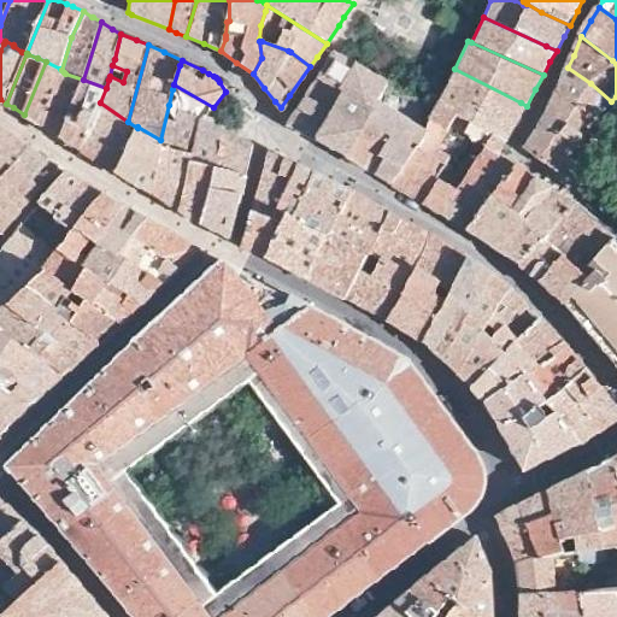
[(60,69),(46,62),(24,115),(33,119),(42,125),(64,72),(62,70),(60,69)]
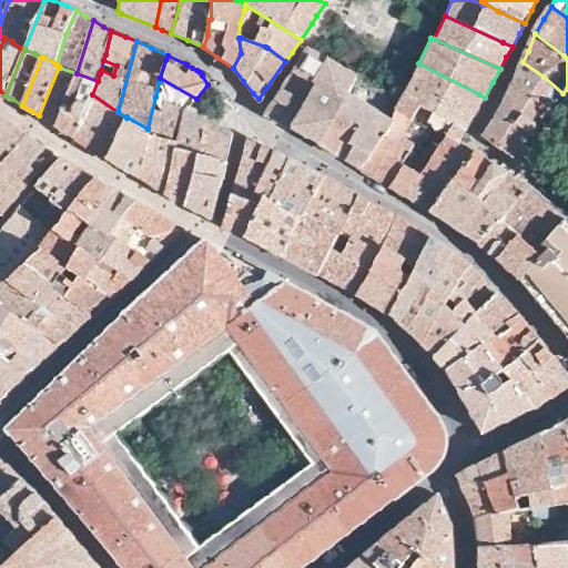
[(556,101),(563,93),(544,77),(523,62),(518,73),(513,85),(551,107),(556,101)]
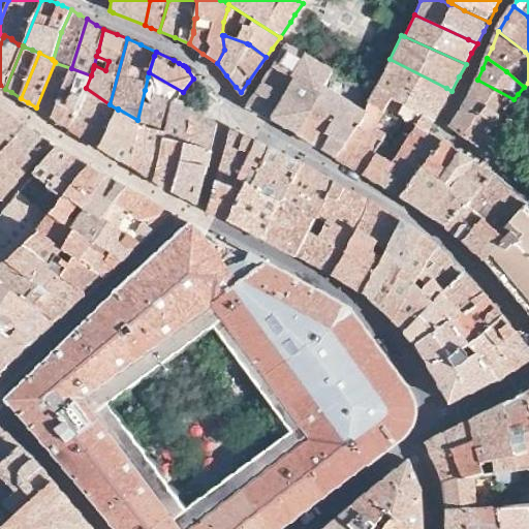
[(390,59),(383,70),(375,89),(376,90),(370,102),(384,111),(391,98),(421,115),(417,120),(432,127),(439,115),(452,91),(446,88),(390,59)]
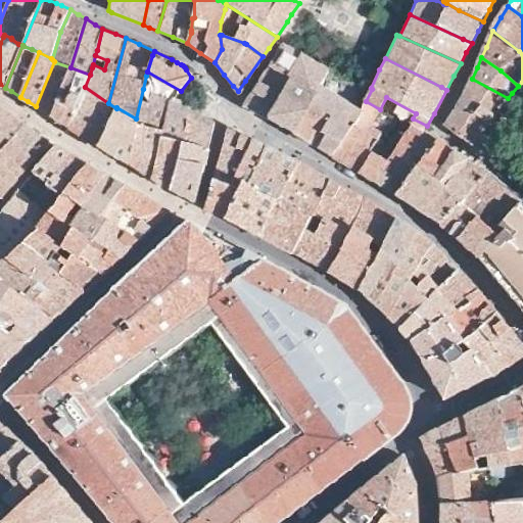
[(54,61),(36,106),(43,109),(52,115),(70,67),(55,62),(54,61)]
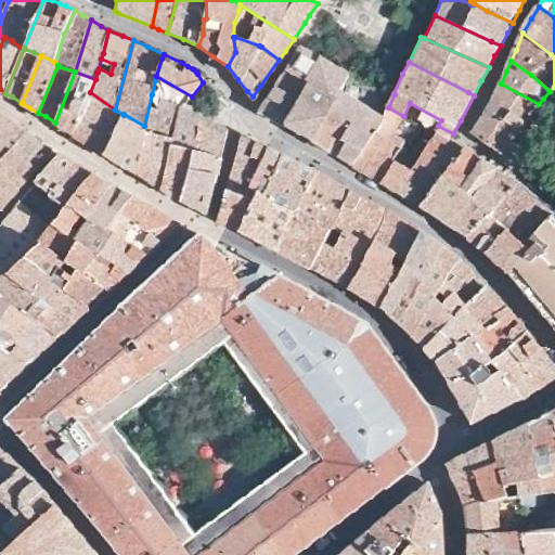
[(299,101),(310,82),(289,69),(281,80),(276,88),(299,101)]
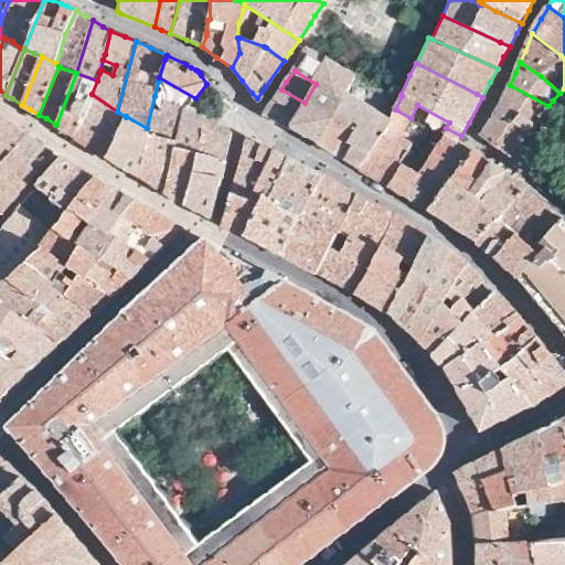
[(97,81),(76,73),(56,125),(63,129),(75,136),(78,127),(81,119),(88,104),(87,104),(92,94),(97,81)]
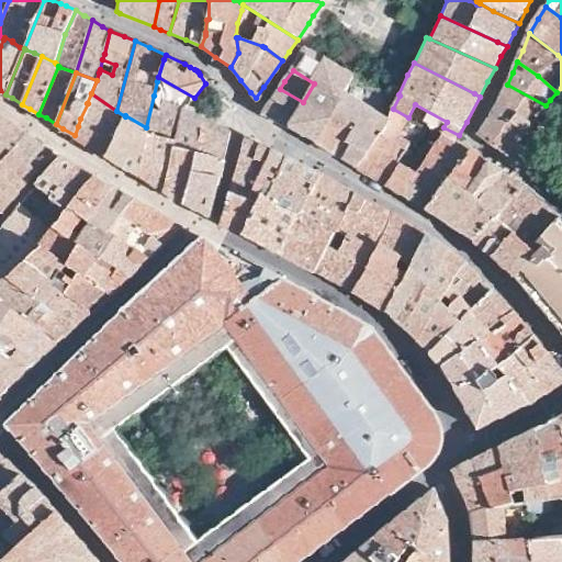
[(154,96),(184,110),(190,103),(194,98),(158,77),(157,81),(154,96)]
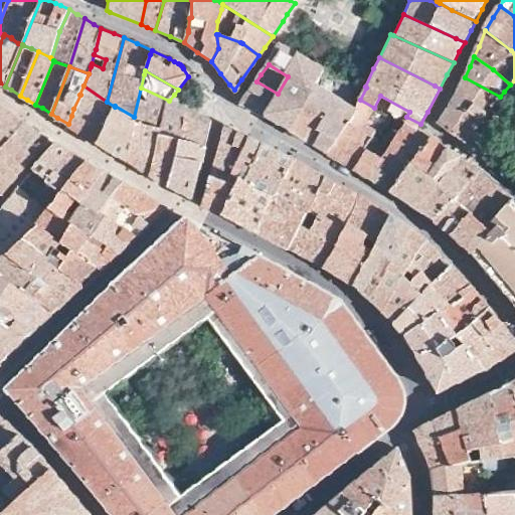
[(337,79),(323,72),(305,101),(291,129),(311,141),(330,152),(352,166),(360,171),(371,178),(378,167),(382,159),(365,147),(375,130),(366,123),(374,109),(374,108),(360,100),(359,99),(354,107),(351,105),(350,104),(350,103),(350,102),(358,87),(353,84),(351,87),(337,79)]
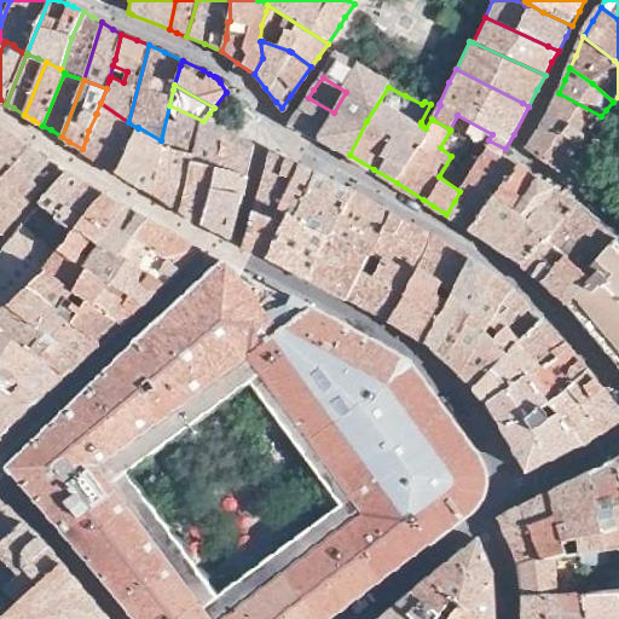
[(579,143),(601,116),(559,93),(548,117),(531,149),(557,169),(579,143)]
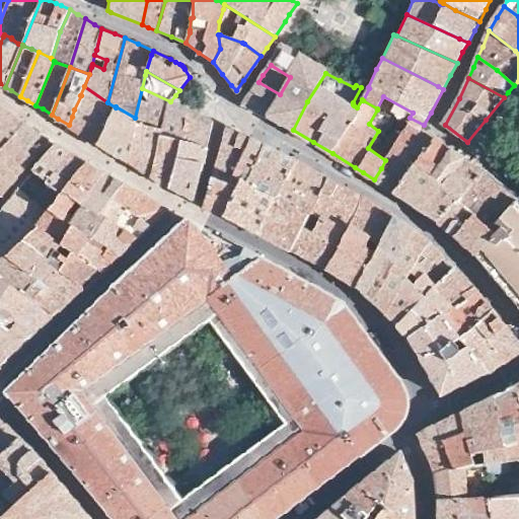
[(280,94),(258,82),(251,93),(245,102),(245,103),(246,104),(254,108),(267,116),(280,94)]
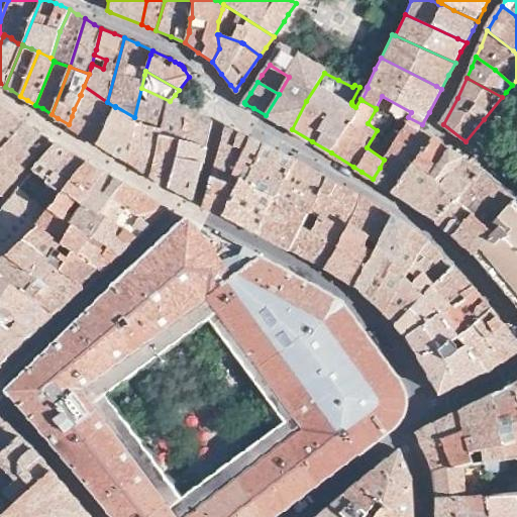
[(72,116),(69,124),(83,132),(97,141),(115,107),(107,102),(84,86),(80,95),(81,95),(74,109),(72,116)]
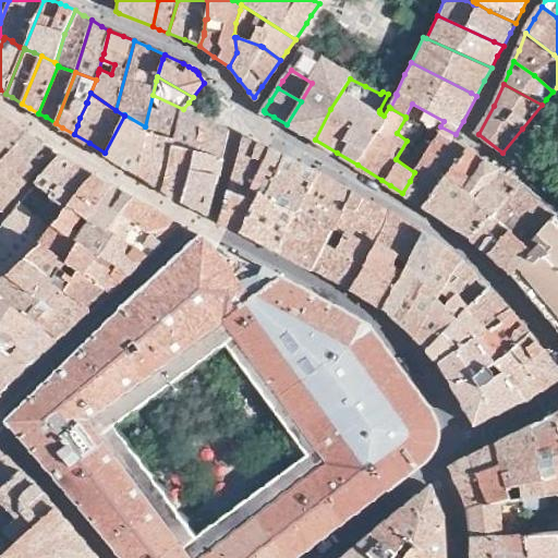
[(177,138),(184,109),(183,109),(153,95),(145,126),(148,129),(148,131),(177,138)]
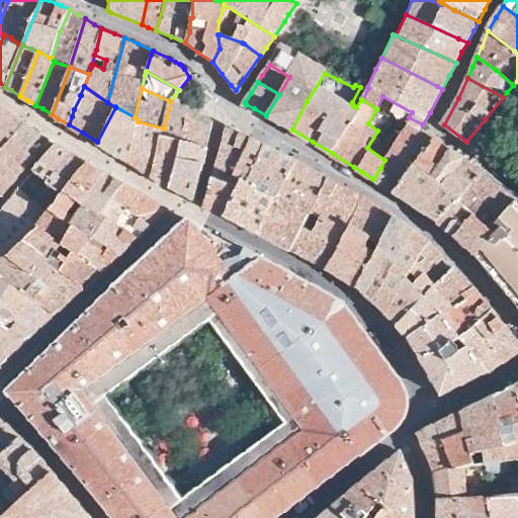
[(382,96),(376,108),(376,109),(405,125),(409,117),(412,112),(382,96)]
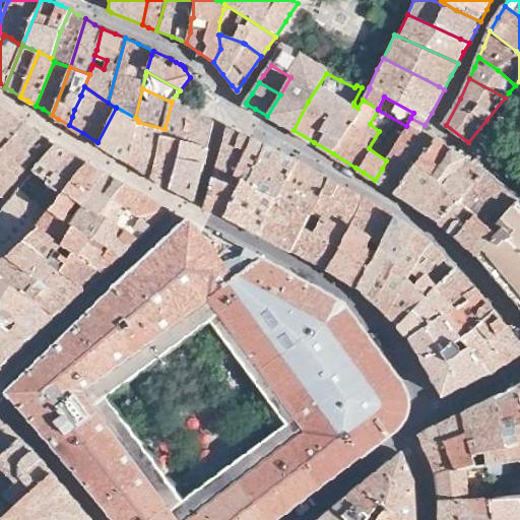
[(182,139),(208,146),(214,122),(197,114),(172,102),(165,129),(163,134),(182,139)]
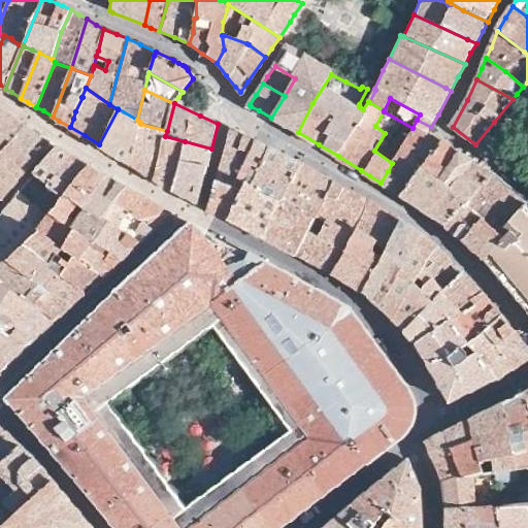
[(118,109),(99,144),(114,153),(132,163),(135,147),(140,124),(140,122),(137,120),(118,108),(118,109)]
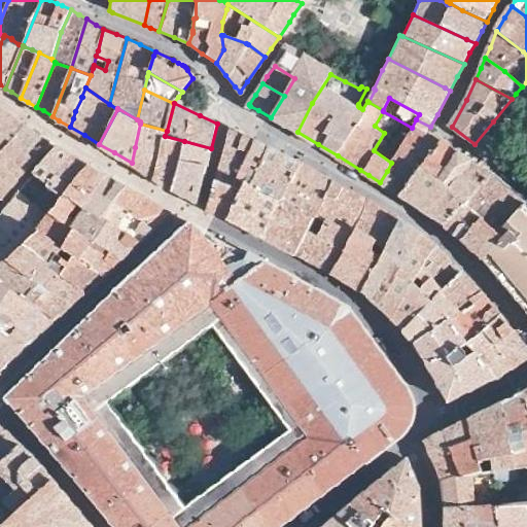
[(412,128),(383,111),(375,126),(384,133),(374,150),(391,163),(412,128)]
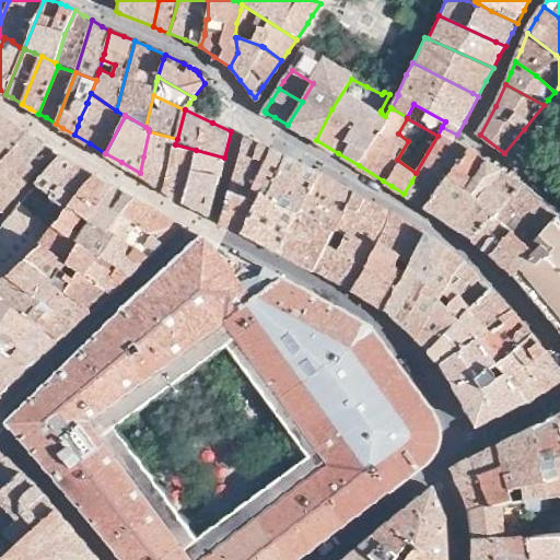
[(9,121),(0,130),(0,163),(4,159),(26,133),(26,132),(19,127),(9,121)]
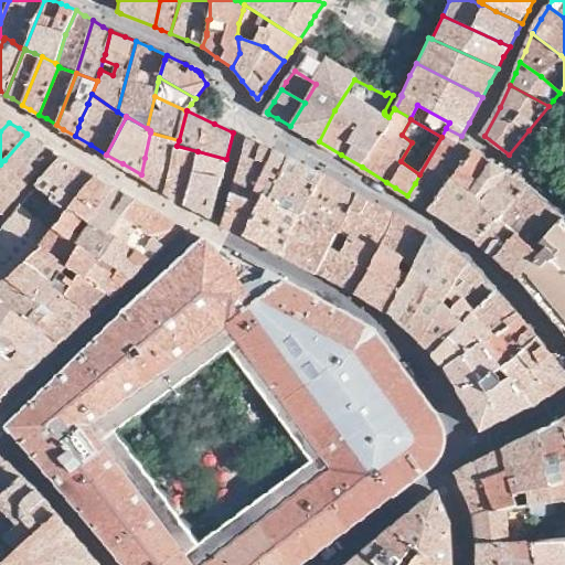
[(415,183),(407,195),(417,202),(428,209),(472,149),(466,145),(459,140),(461,136),(446,128),(441,137),(419,174),(415,183)]
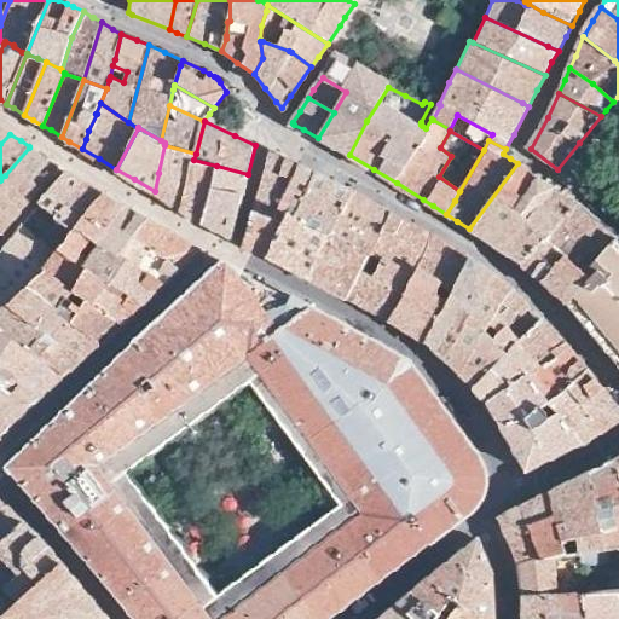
[(167,198),(180,207),(194,160),(196,154),(165,145),(158,173),(155,191),(167,198)]
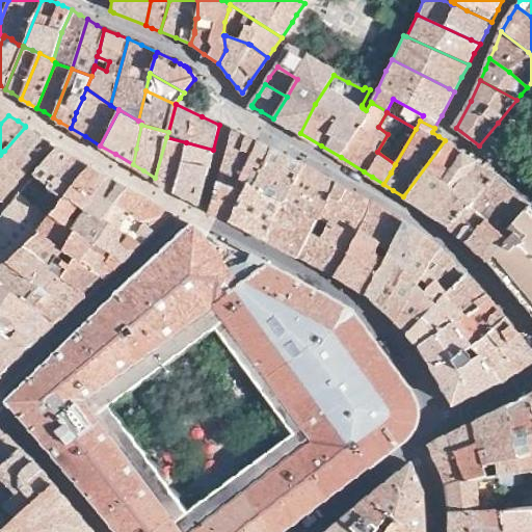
[(25,127),(4,151),(26,171),(44,150),(50,142),(41,136),(25,126),(25,127)]
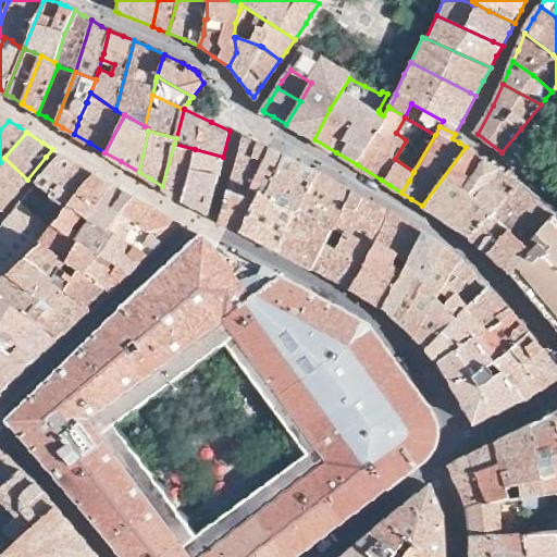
[(243,137),(227,190),(247,197),(252,180),(259,164),(269,149),(257,144),(243,137)]
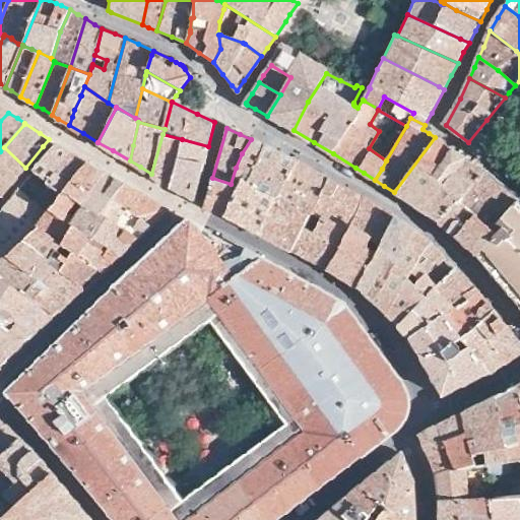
[(160,178),(171,184),(178,159),(182,139),(163,134),(151,174),(160,178)]
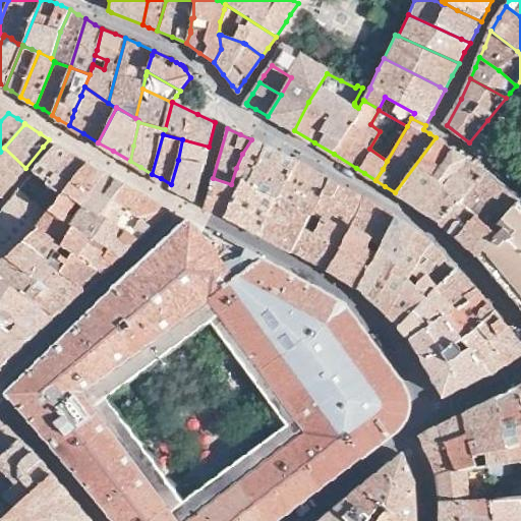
[(436,137),(395,192),(406,198),(414,205),(426,213),(439,222),(458,203),(459,201),(459,199),(460,197),(485,172),(467,159),(442,141),(436,137)]
